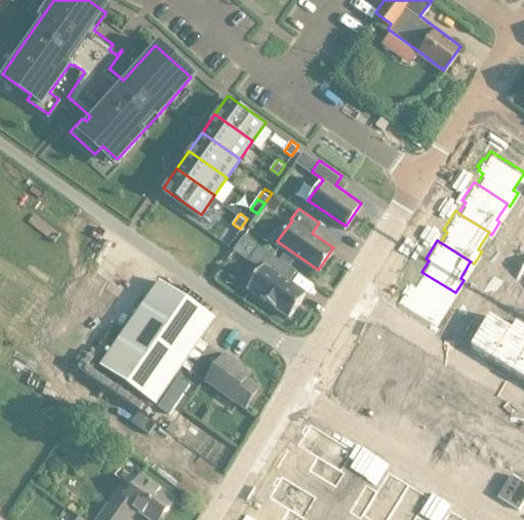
[(278,274),(285,264),(254,242),(245,256),(257,265),(243,284),(287,315),(304,291),(278,274)]
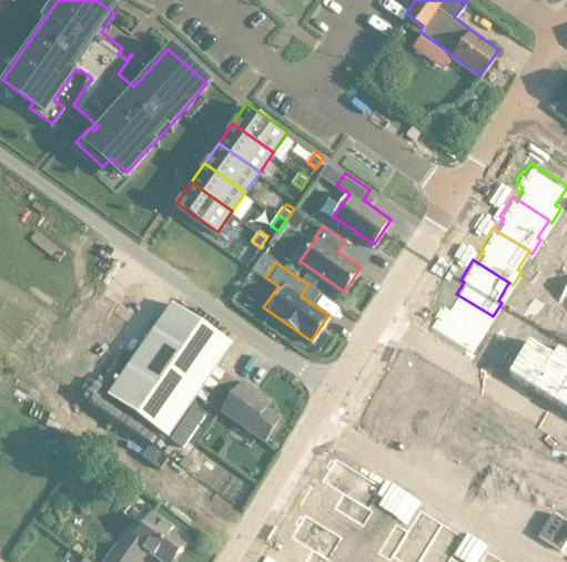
[(436,314),(431,323),(467,345),(479,326),(485,329),(493,316),(456,294),(449,305),(444,302),(442,304),(439,303),(434,312),(436,314)]
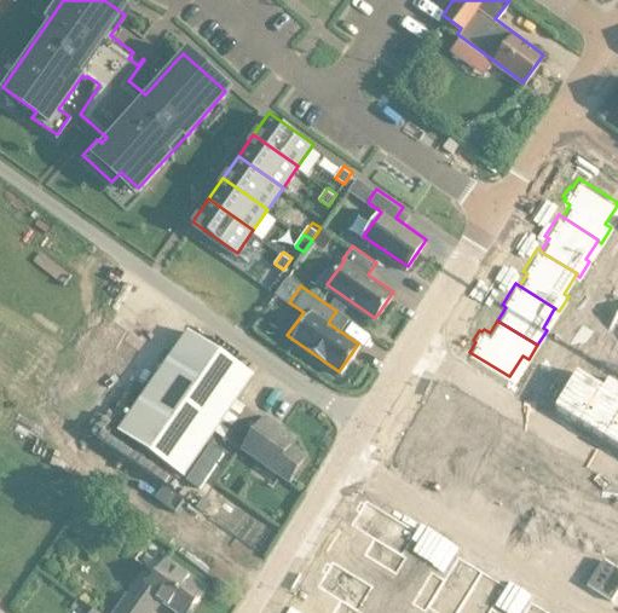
[(189,327),(119,427),(183,473),(254,372),(189,327)]
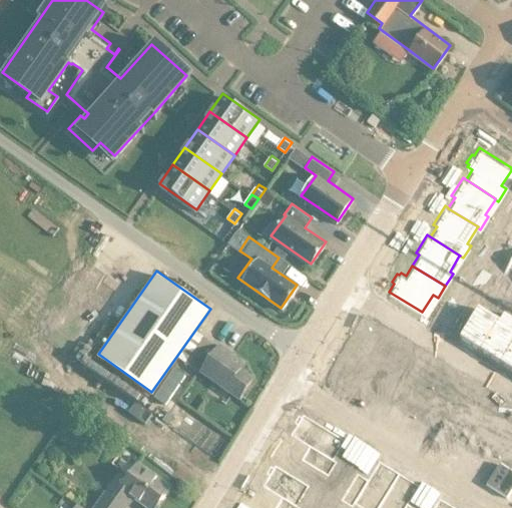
[(472,303),(479,293),(468,286),(462,297),(472,303)]
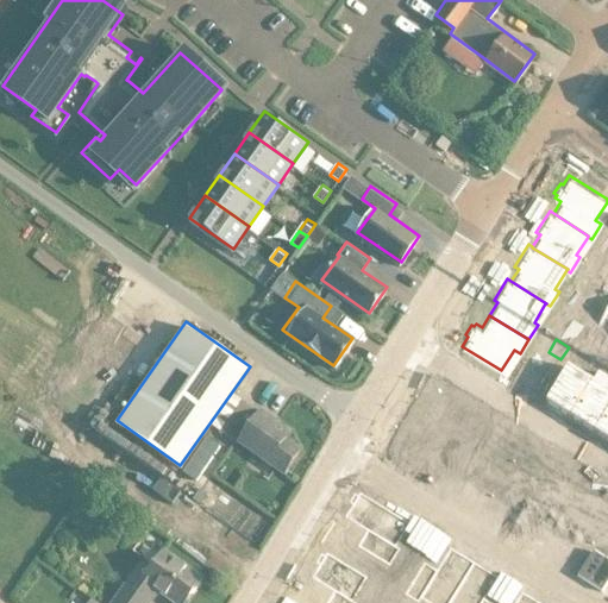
[(561,359),(549,352),(541,364),(553,371),(561,359)]
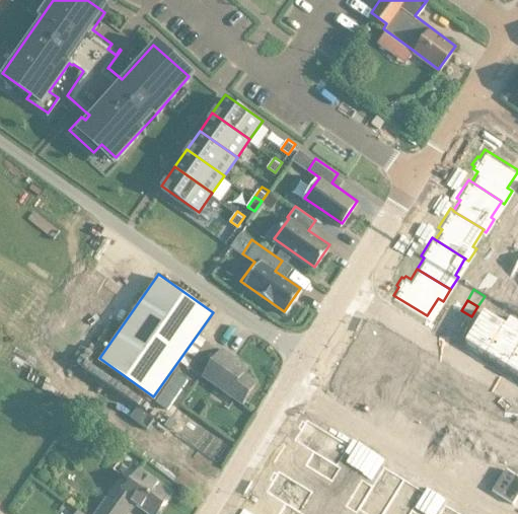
[(484,308),(464,340),(486,353),(505,321),(484,308)]
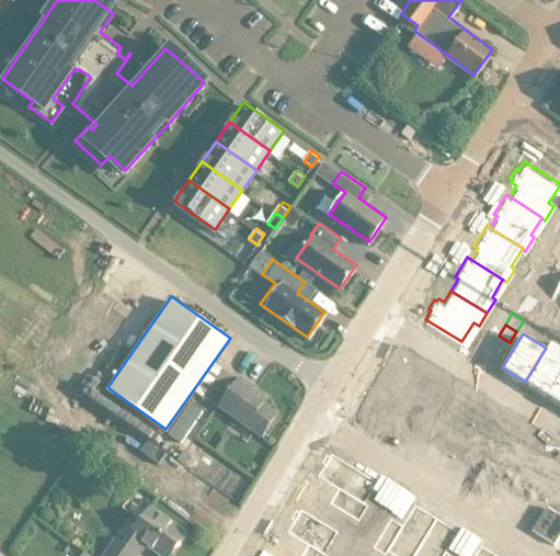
[(559,354),(546,348),(525,382),(548,395),(559,375),(559,354)]
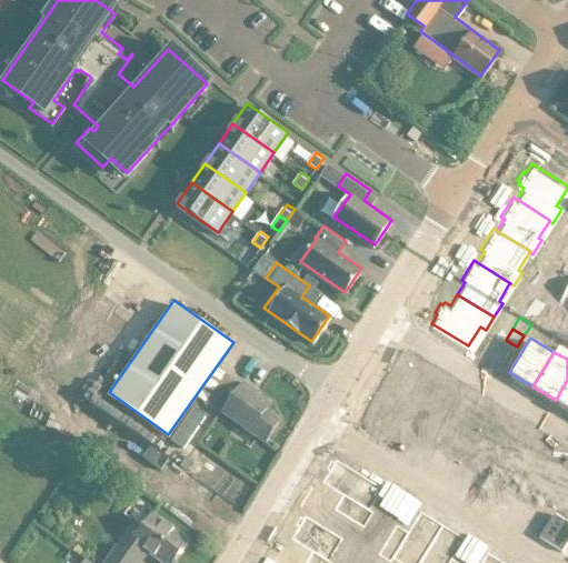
[(203,396),(222,411),(223,409),(266,438),(281,416),(266,406),(271,400),(242,380),(240,382),(223,370),(203,396)]
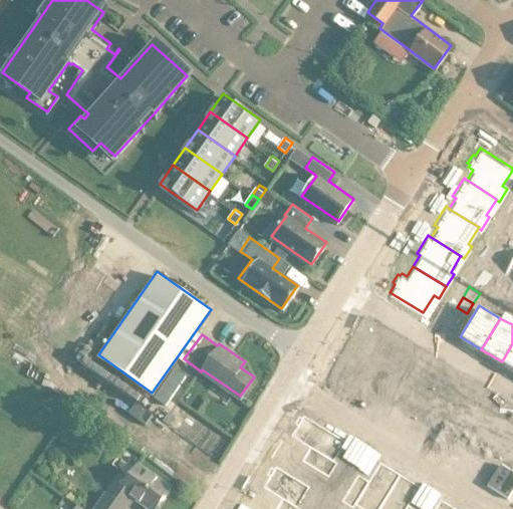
[(512,343),(502,361),(512,367),(512,343)]
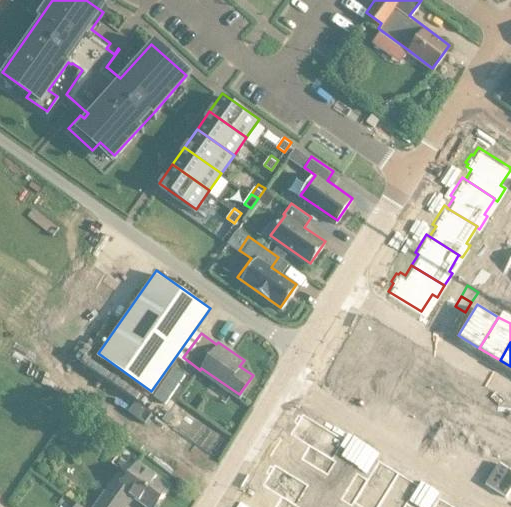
[(136,397),(129,407),(145,419),(152,409),(136,397)]
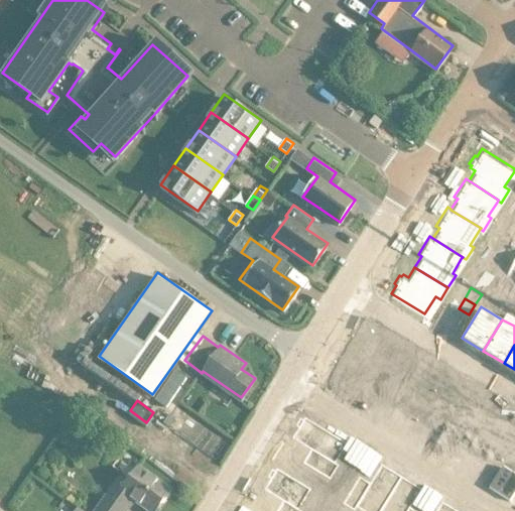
[(299,423),(292,433),(311,445),(303,459),(331,475),(339,461),(328,454),(340,434),(305,413),(303,415),(300,415),(296,420),(299,423)]
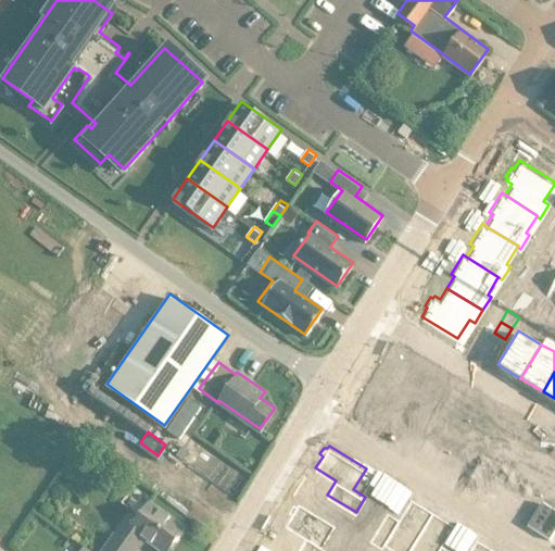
[(388,509),(369,538),(382,547),(390,534),(411,547),(433,510),(412,496),(399,516),(388,509)]
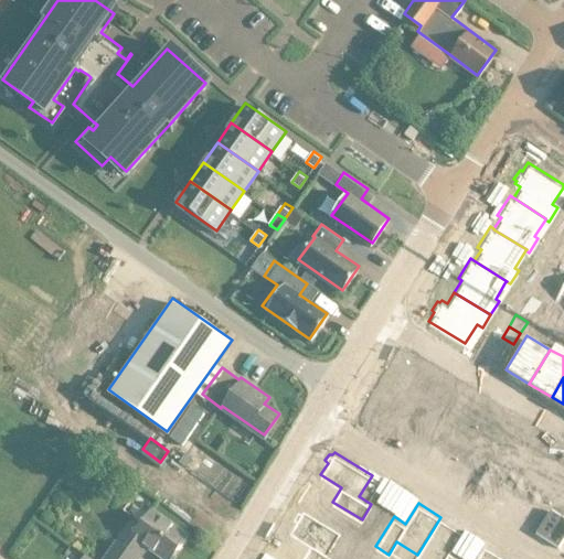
[(137,558),(148,545),(168,558),(169,558),(188,533),(151,507),(132,534),(125,545),(117,539),(102,558),(137,558)]
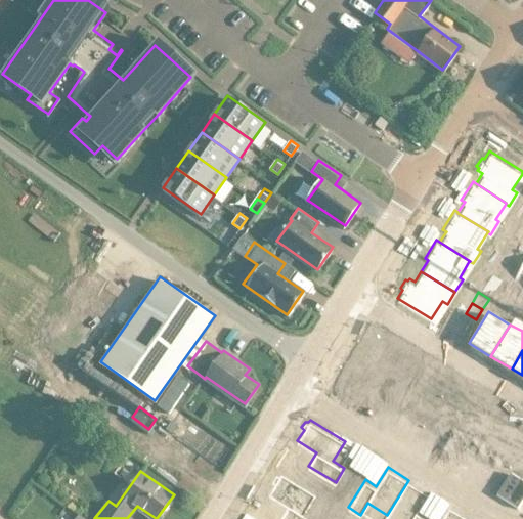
[(275,481),(268,492),(288,504),(279,517),(281,518),(314,518),(304,512),(316,492),(281,471),(279,473),(276,473),(272,478),(275,481)]
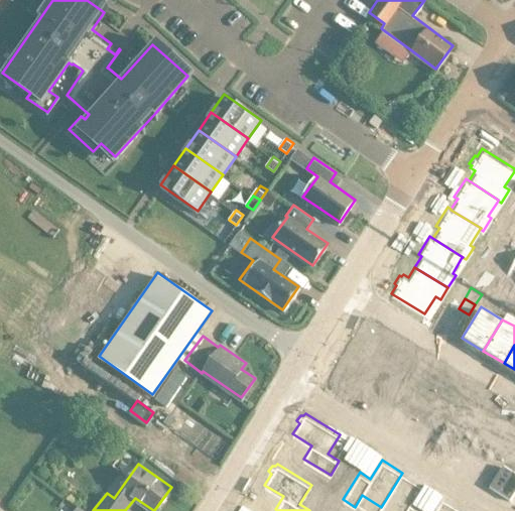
[(402,473),(381,507),(387,510),(419,510),(420,509),(410,503),(422,485),(402,473)]
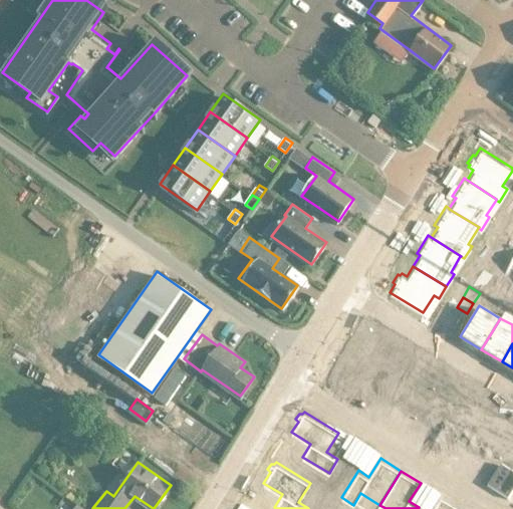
[(421,508),(419,507),(418,508),(459,508),(461,508),(441,495),(432,508),(421,508)]
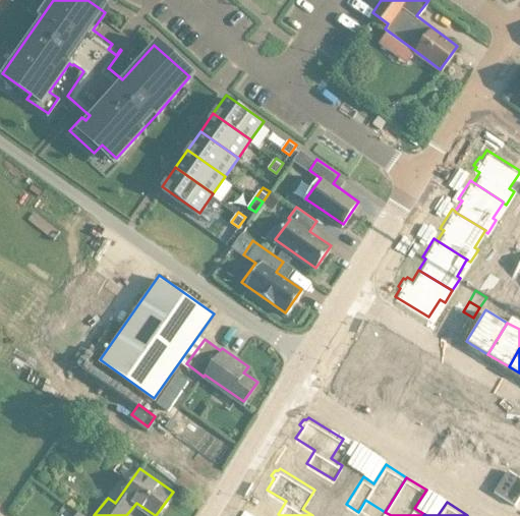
[(91,515),(78,507),(71,515),(91,515)]
